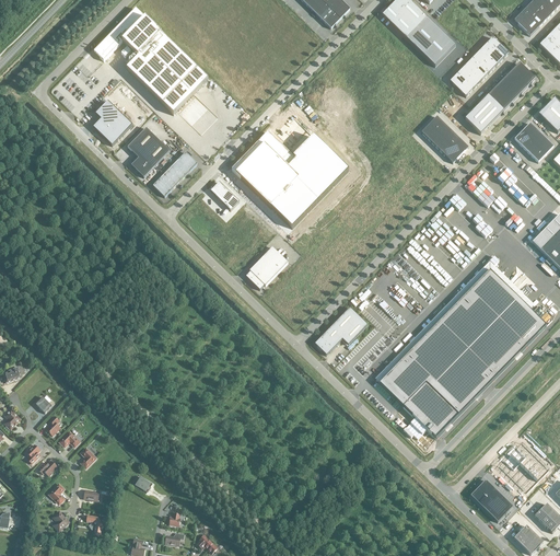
[(326,1),(325,0),(319,0),(312,8),(316,11),(326,1)]
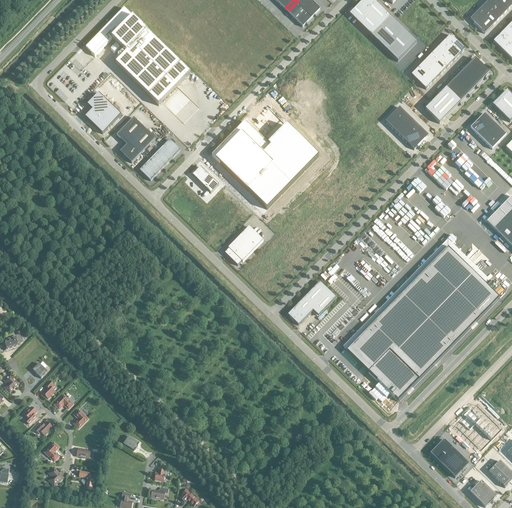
[(305,9),(307,11),(316,2),(314,0),(310,0),(303,7),(305,9)]
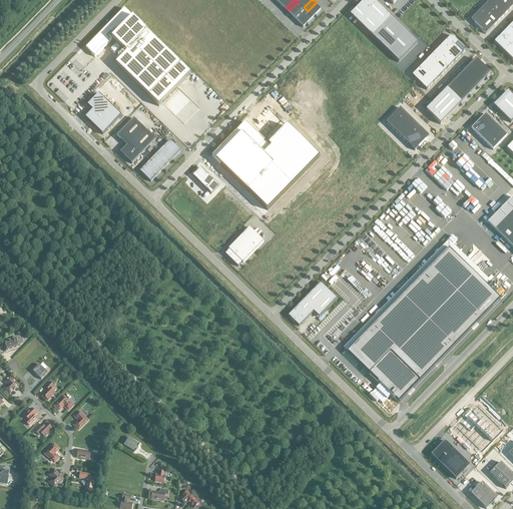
[(367,9),(358,19),(399,59),(418,39),(377,0),(362,0),(360,2),(367,9)]
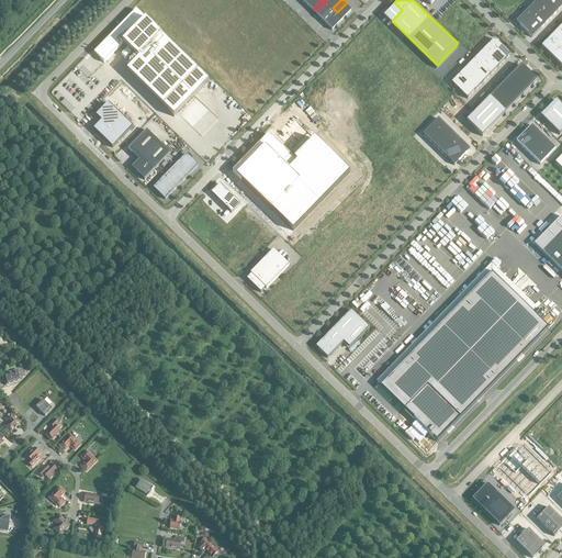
[(532,1),(541,9),(544,4),(540,0),(534,0),(532,1)]
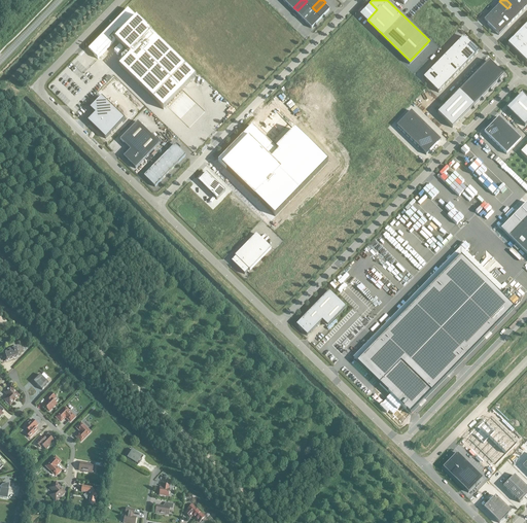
[(511,4),(518,11),(523,7),(515,0),(511,4)]
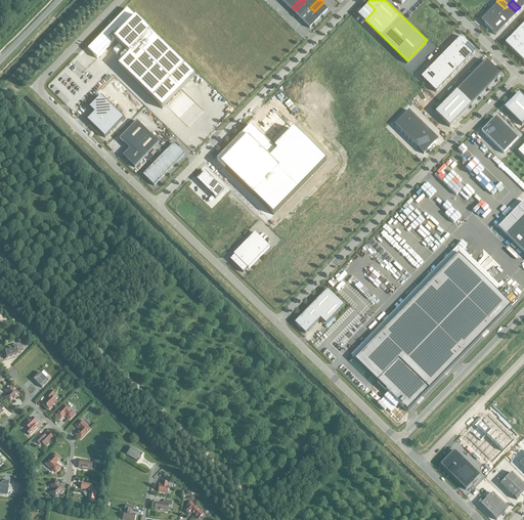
[(300,14),(308,5),(307,3),(305,1),(296,10),(300,14)]
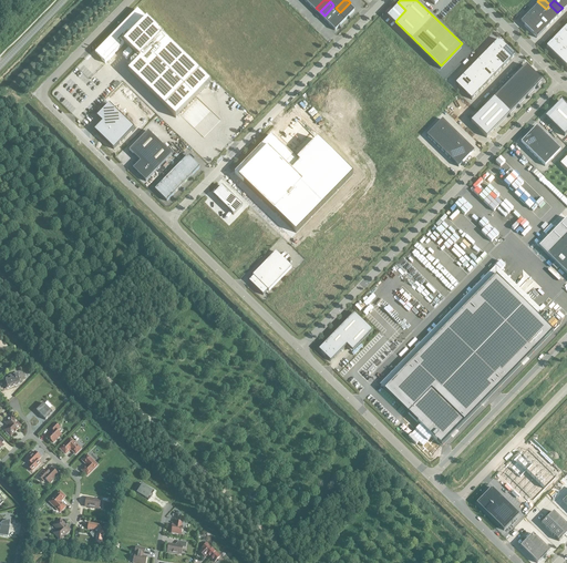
[(534,4),(542,12),(546,9),(537,1),(534,4)]
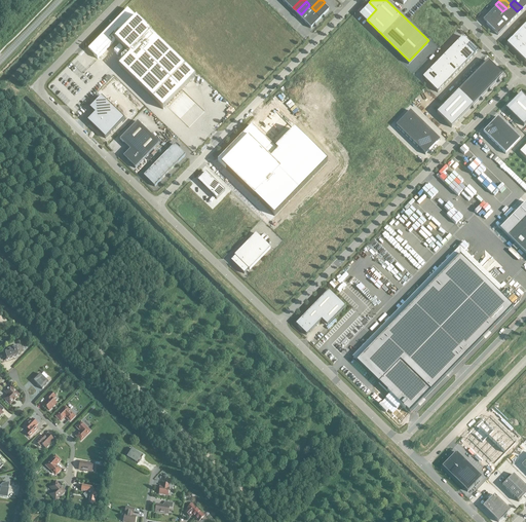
[(315,11),(320,15),(329,6),(325,2),(315,11)]
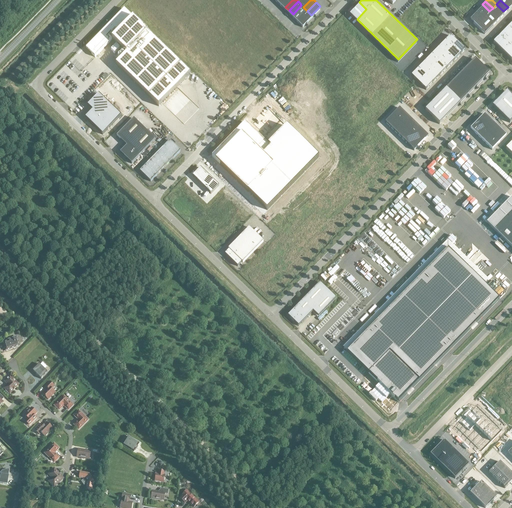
[(478,8),(486,15),(489,11),(482,4),(478,8)]
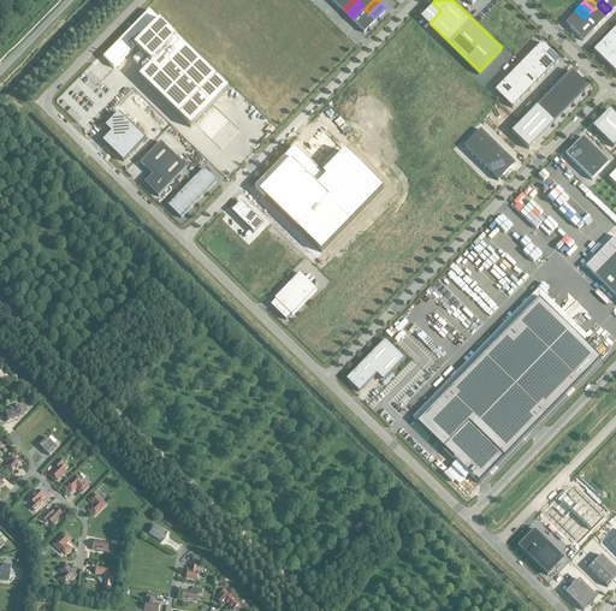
[(593,10),(602,18),(605,13),(597,5),(593,10)]
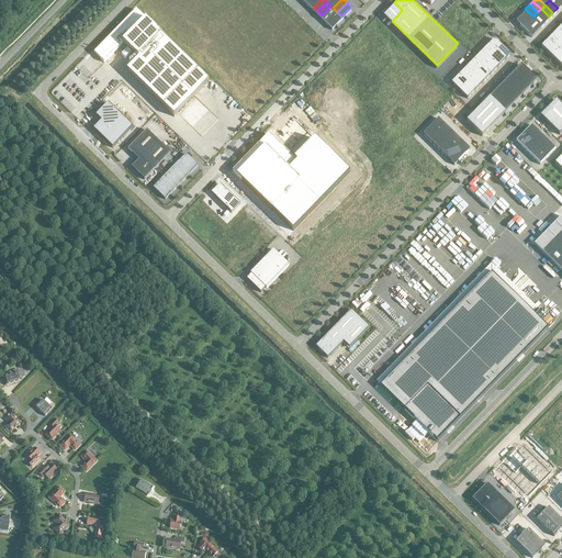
[(322,15),(326,20),(335,10),(333,8),(330,6),(322,15)]
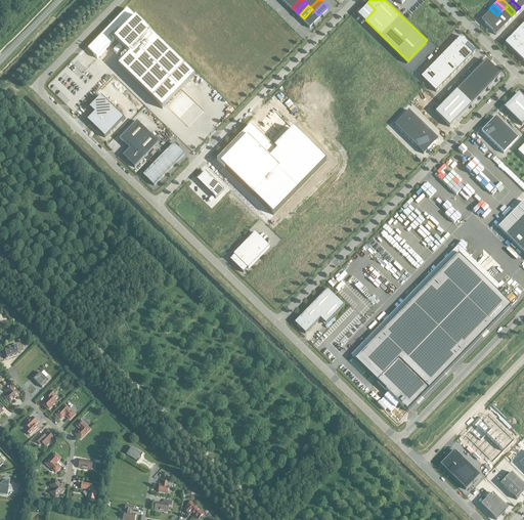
[(194,72),(127,6),(88,45),(97,54),(115,37),(129,51),(119,62),(163,105),(194,72)]
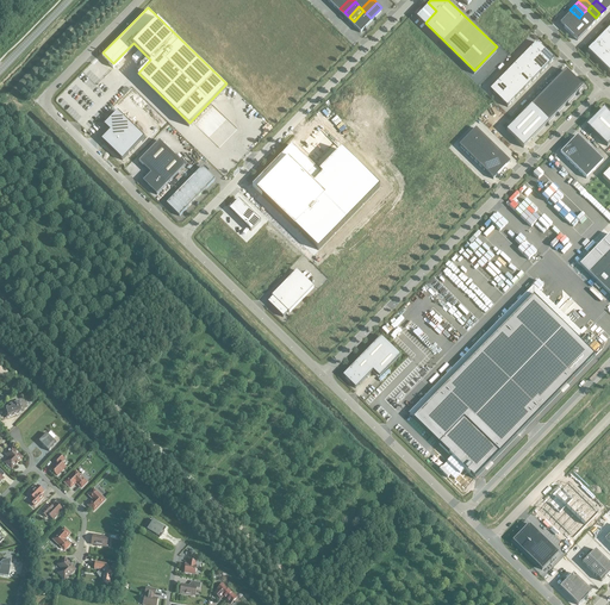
[(560,19),(568,27),(579,18),(570,10),(560,19)]
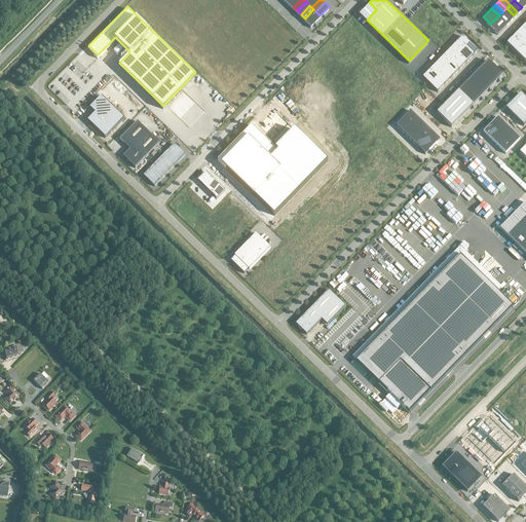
[(510,19),(514,15),(506,8),(502,11),(510,19)]
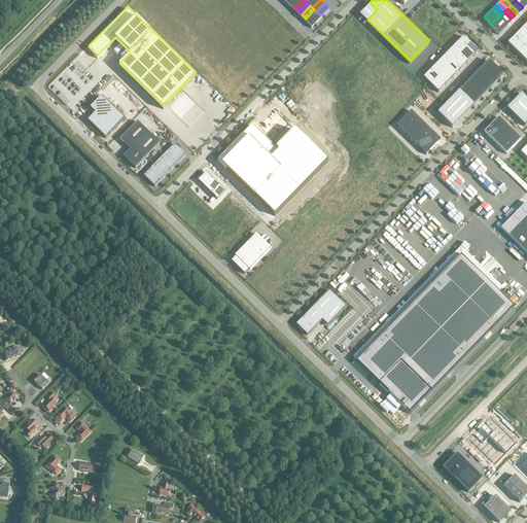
[(311,25),(320,15),(316,11),(314,9),(306,19),(311,25)]
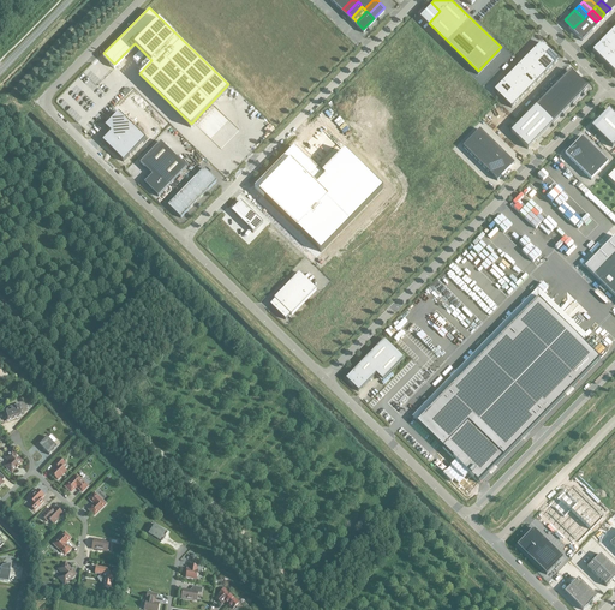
[(584,18),(592,27),(596,22),(587,13),(584,18)]
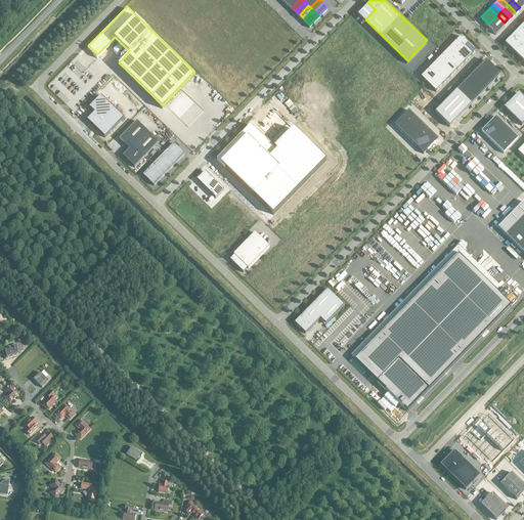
[(497,15),(488,24),(495,31),(505,23),(497,15)]
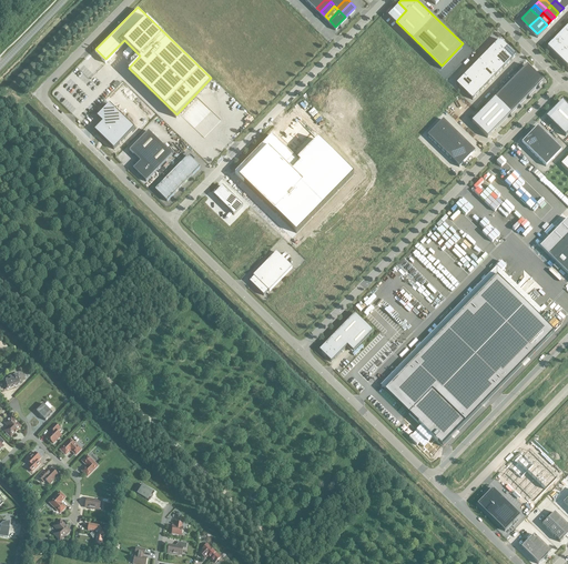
[(567,21),(554,37),(547,43),(567,63),(567,21)]
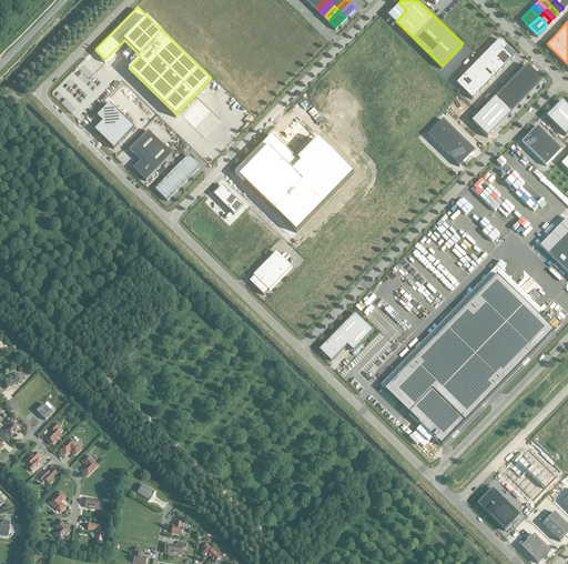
[(495,40),(503,48),(508,43),(499,36),(495,40)]
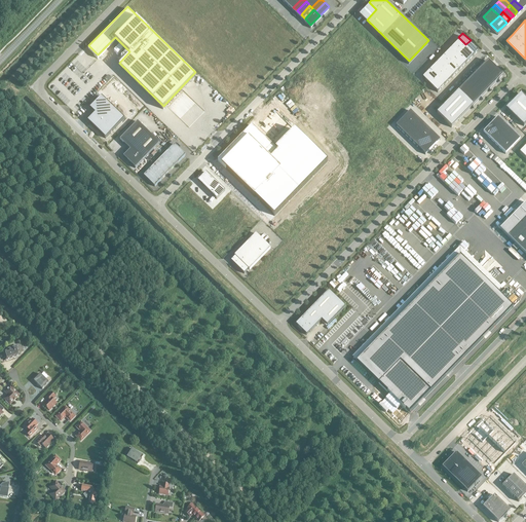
[(455,41),(462,48),(465,44),(458,37),(455,41)]
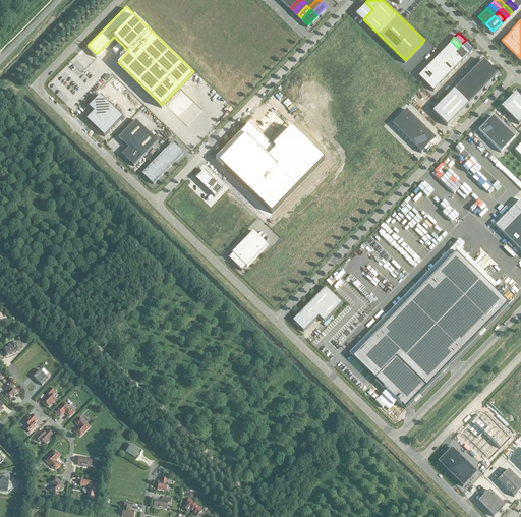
[(461,44),(469,52),(473,47),(466,40),(461,44)]
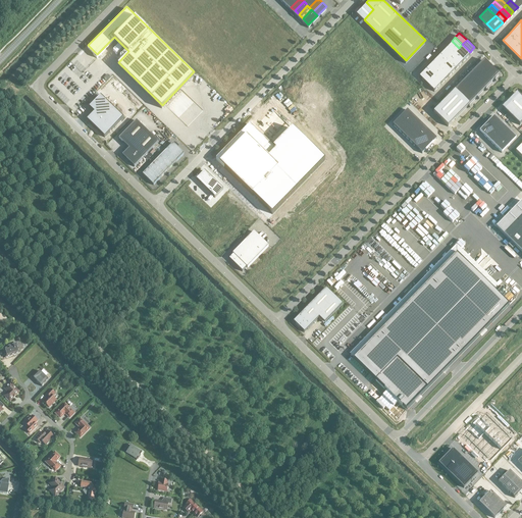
[(448,44),(455,52),(459,48),(452,41),(448,44)]
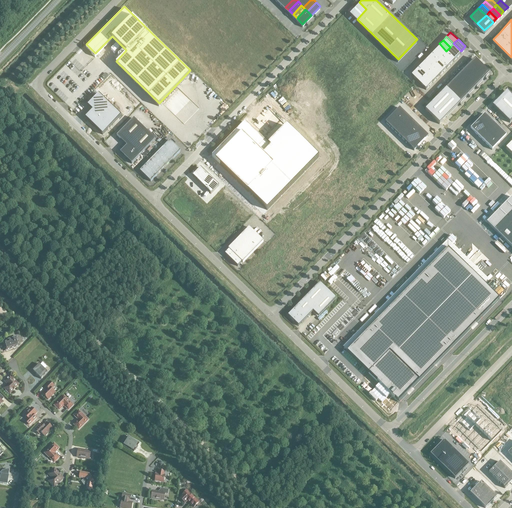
[(111,46),(114,50),(119,45),(116,41),(111,46)]
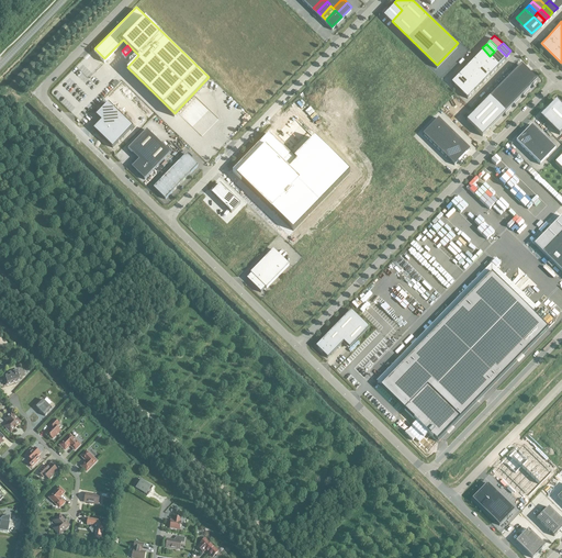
[(479,52),(486,59),(490,56),(482,47),(479,52)]
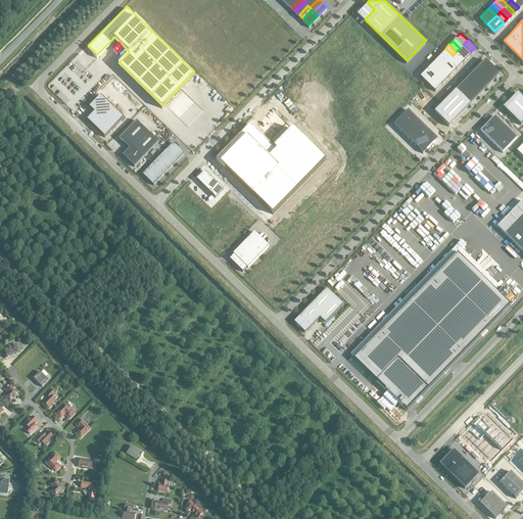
[(460,48),(456,52),(464,59),(471,52),(463,44),(460,48)]
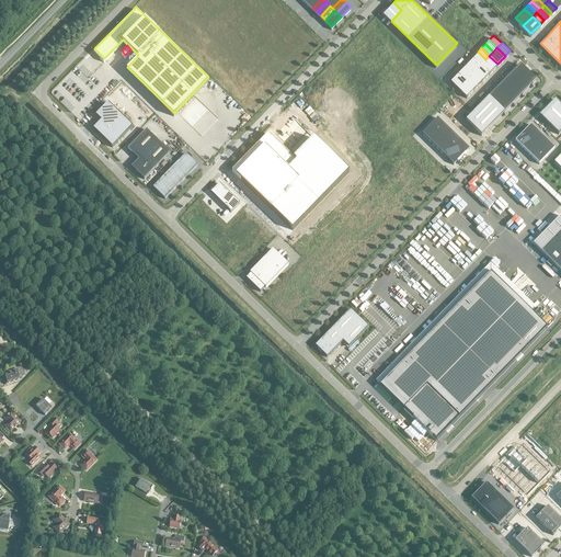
[(473,56),(481,64),(485,59),(478,52),(473,56)]
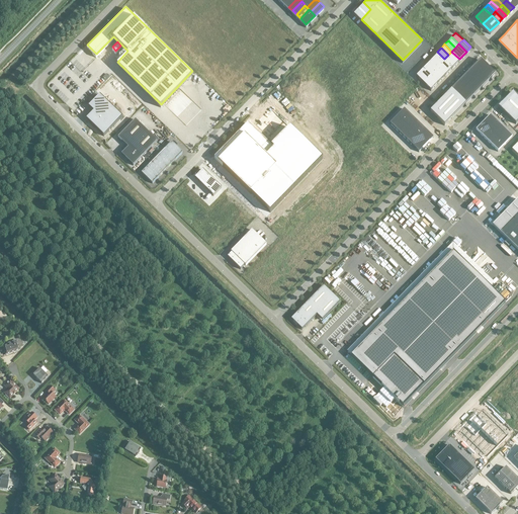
[(434,55),(441,62),(444,59),(437,52),(434,55)]
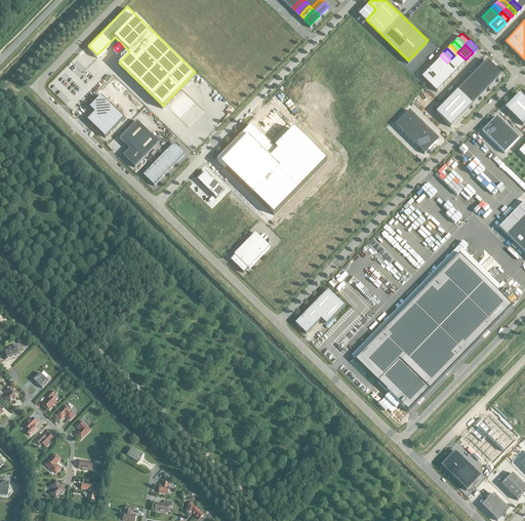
[(457,52),(454,55),(461,63),(466,59),(457,52)]
